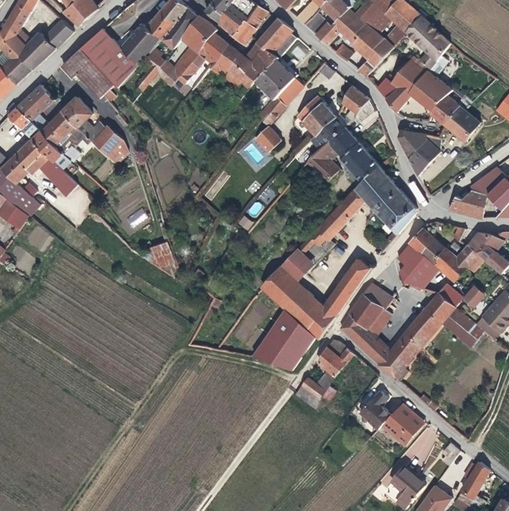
[(19,0),(17,4),(30,12),(37,0),(19,0)]
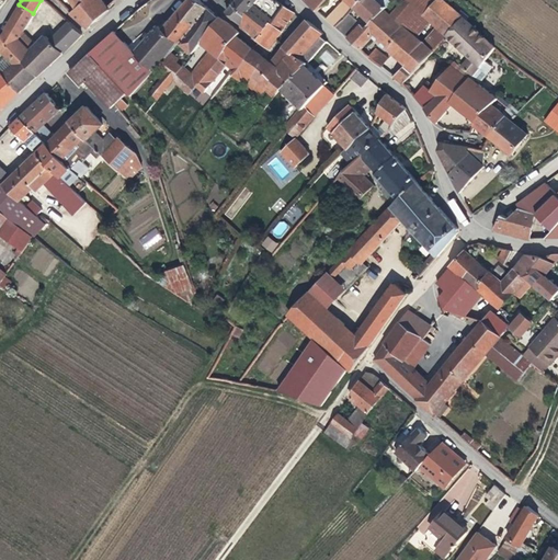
[(80,0),(82,2),(95,20),(106,10),(99,0),(80,0)]
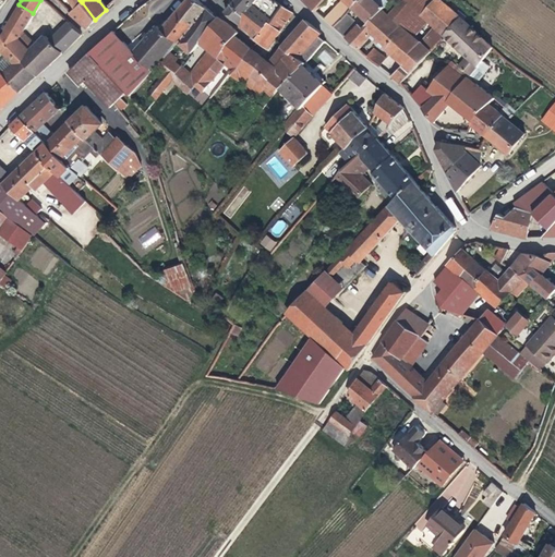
[(195,0),(184,0),(159,29),(172,44),(175,41),(205,8),(195,0)]
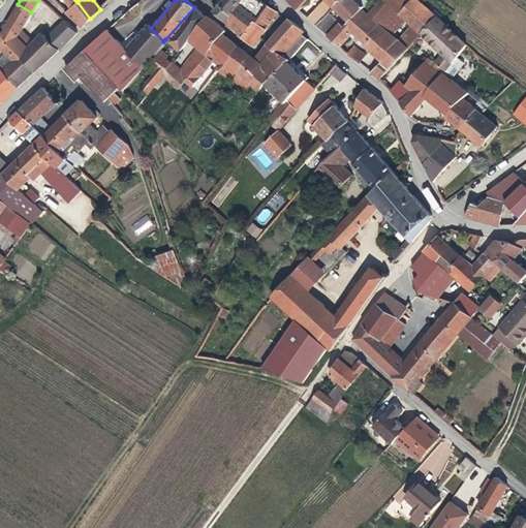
[(219,0),(217,4),(229,16),(238,5),(241,0),(219,0)]
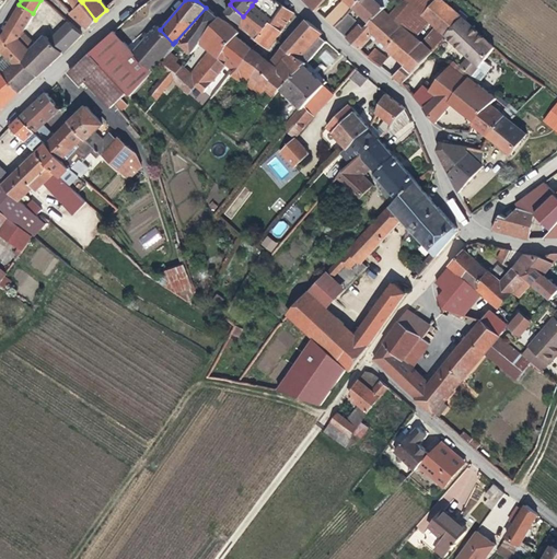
[(302,0),(314,10),(322,0),(302,0)]
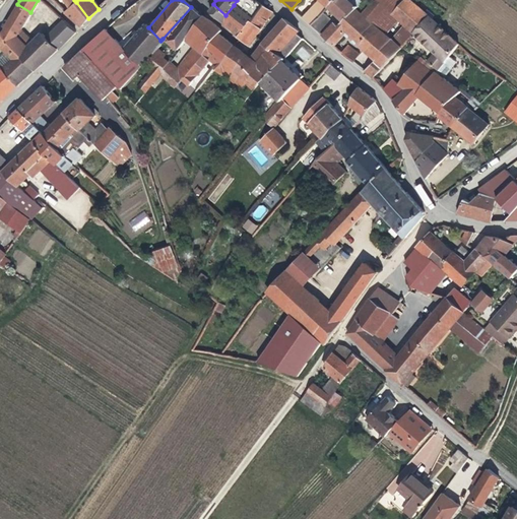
[(315,0),(301,17),(308,23),(319,11),(325,5),(319,0),(315,0)]
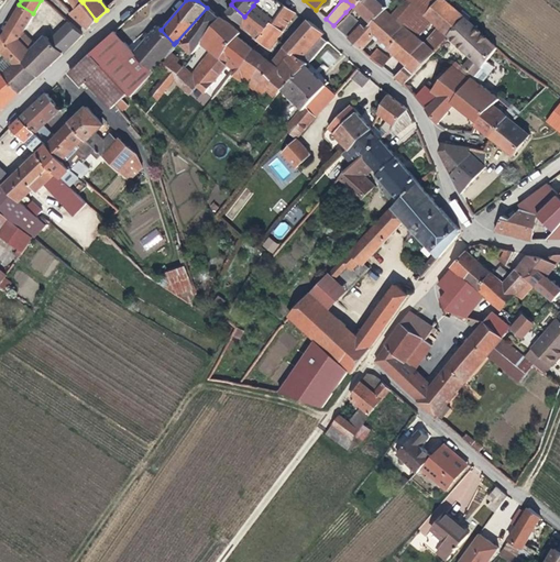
[(355,0),(352,6),(346,12),(352,18),(358,10),(366,0),(355,0)]
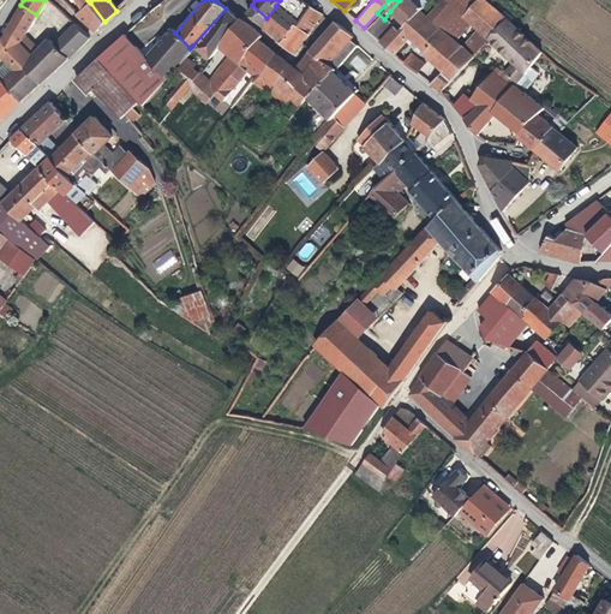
[(409,0),(400,0),(390,11),(403,24),(418,9),(409,0)]
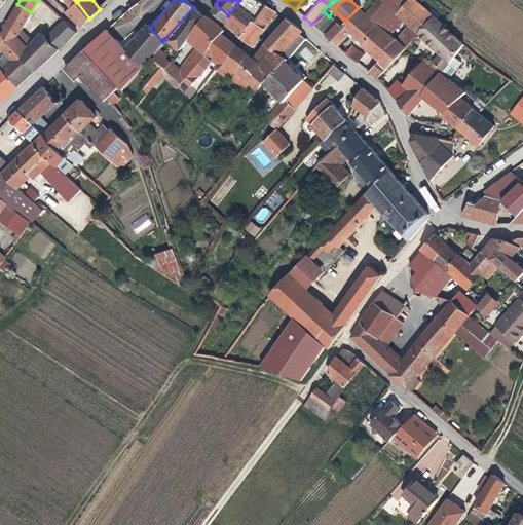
[(378,0),(375,0),(364,13),(374,23),(387,8),(378,0)]
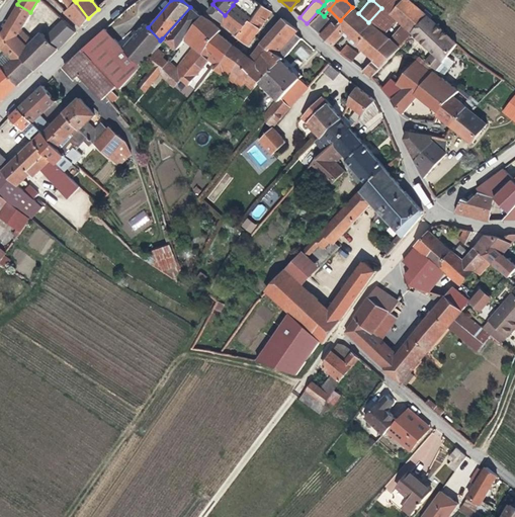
[(372,0),(381,8),(389,13),(400,0),(372,0)]
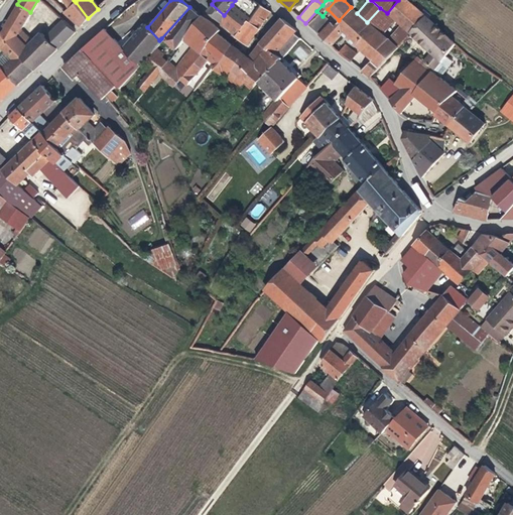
[(399,24),(408,32),(423,16),(420,13),(417,11),(404,0),(398,0),(387,13),(393,18),(399,24)]
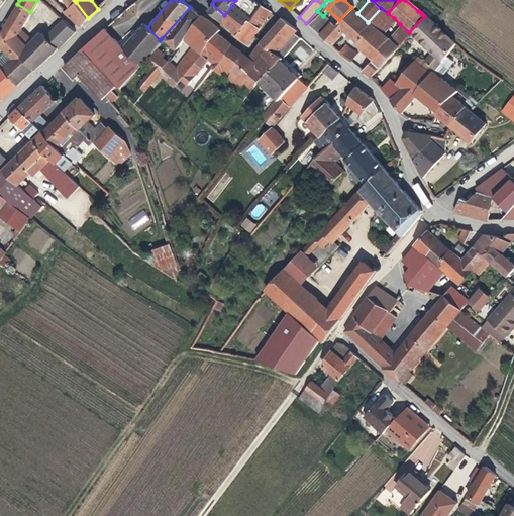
[(79,26),(88,18),(76,2),(71,6),(63,12),(79,26)]
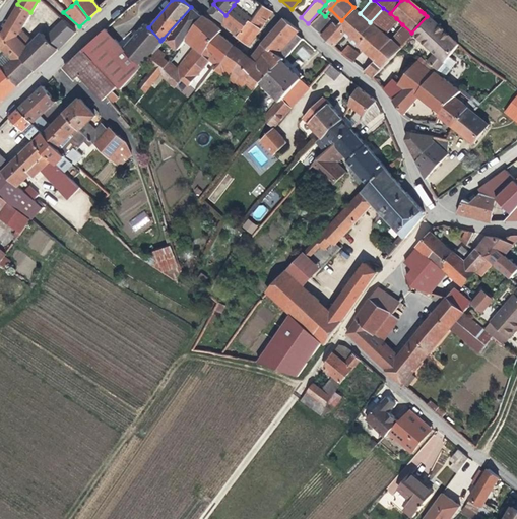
[(30,12),(17,4),(0,31),(0,37),(9,46),(18,30),(30,12)]
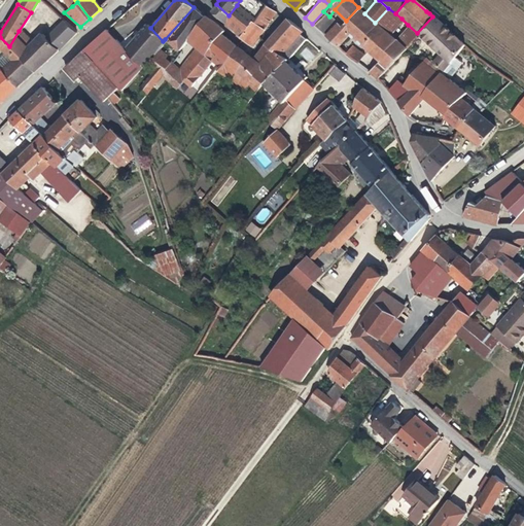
[(229,15),(216,4),(210,10),(223,23),(229,15)]
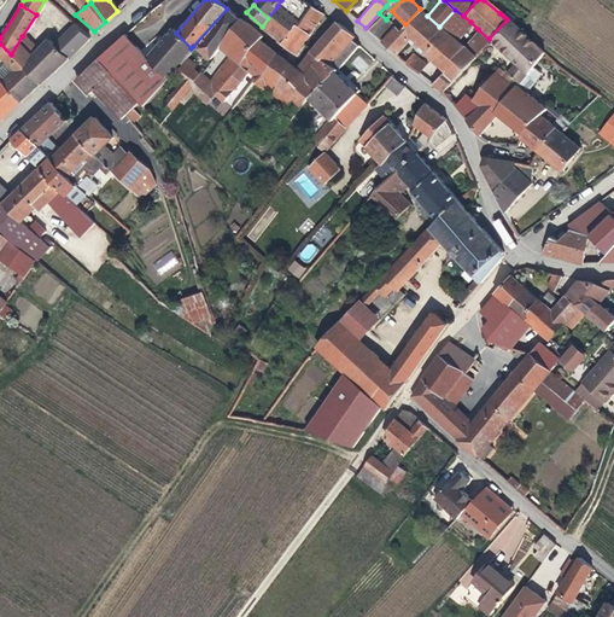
[(282,47),(284,46),(298,27),(300,24),(278,6),(268,18),(262,27),(282,47)]
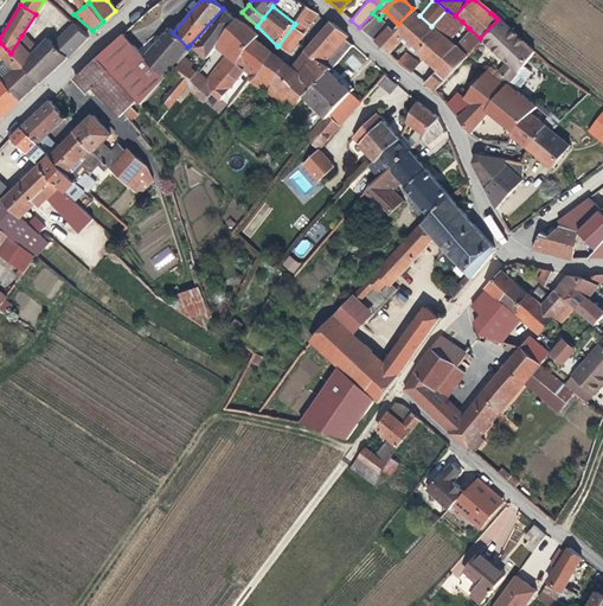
[(295,24),(293,26),(301,33),(315,14),(306,7),(295,24)]
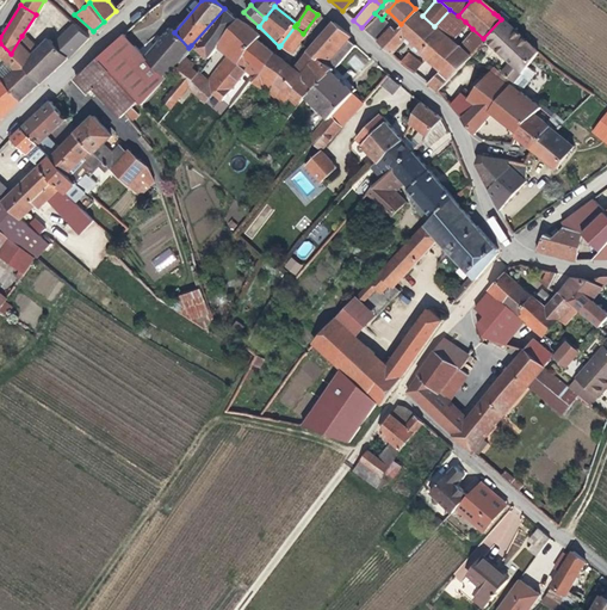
[(236,19),(224,8),(191,45),(208,59),(216,47),(236,19)]
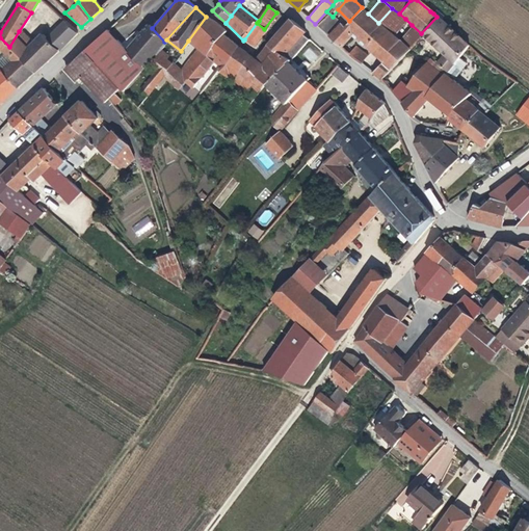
[(352,34),(381,61),(390,69),(407,49),(398,41),(392,34),(378,23),(368,14),(362,7),(349,21),(344,27),(352,34)]
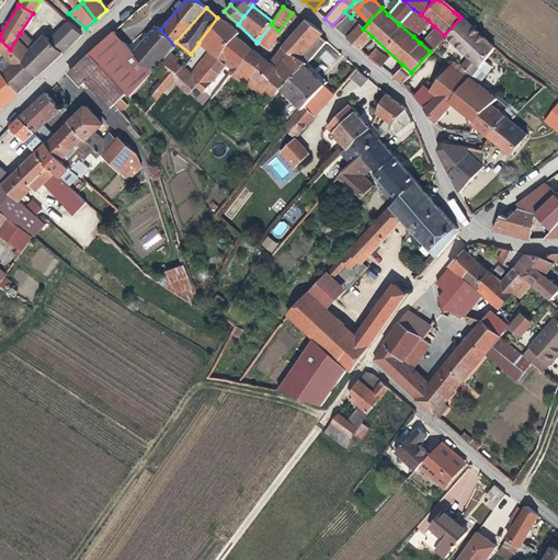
[(399,24),(413,36),(428,20),(421,14),(413,9),(399,24)]
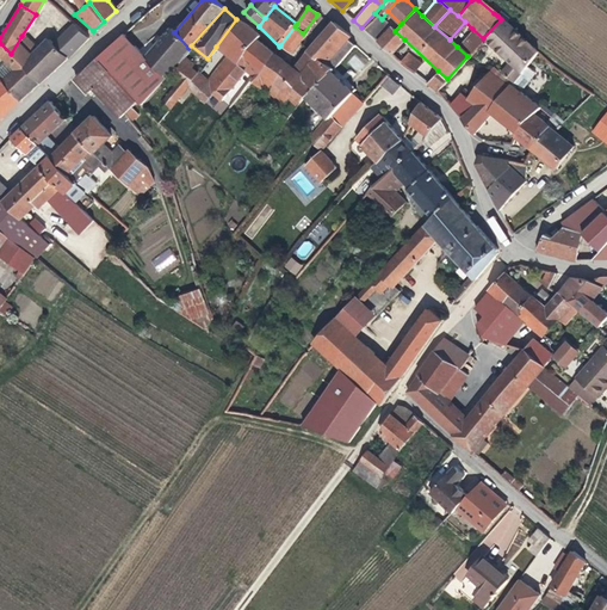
[(372,37),(385,22),(382,19),(375,13),(361,28),(372,37)]
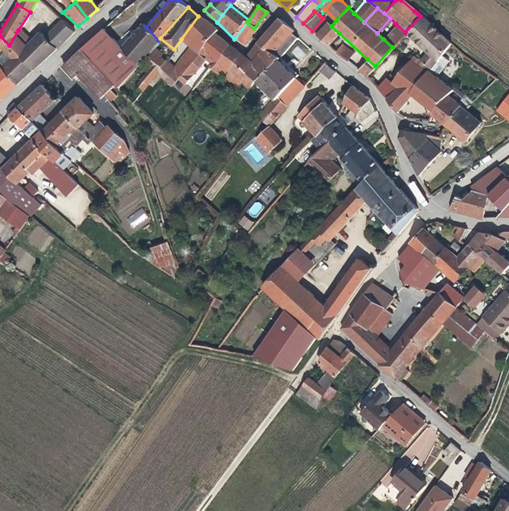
[(217,30),(198,16),(181,39),(190,46),(172,67),(165,61),(156,53),(158,50),(152,47),(142,60),(149,66),(145,71),(133,87),(140,92),(146,84),(154,74),(158,78),(169,87),(177,78),(184,85),(203,59),(210,65),(228,44),(214,33),(217,30)]
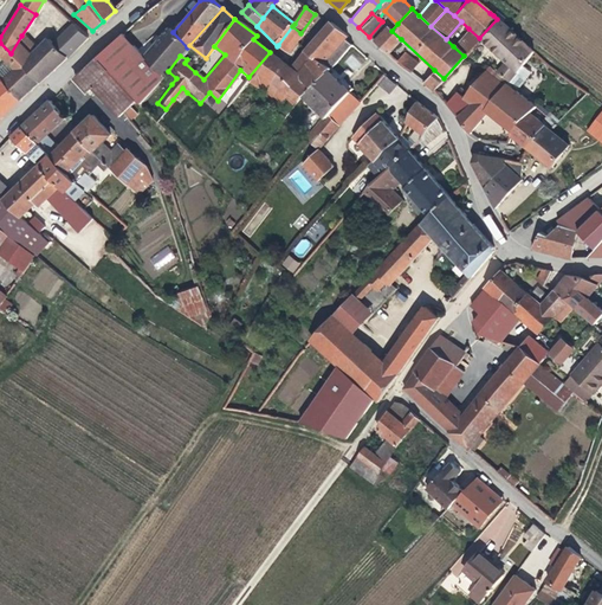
[(479,38),(505,60),(522,42),(497,19),(479,38)]
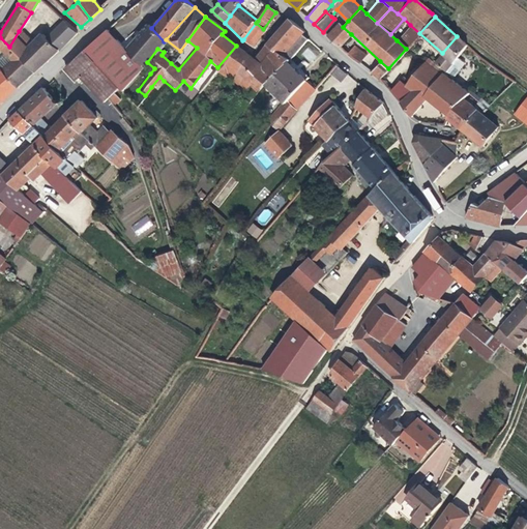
[(265,43),(271,50),(285,62),(288,59),(305,38),(300,34),(302,32),(287,20),(265,43)]
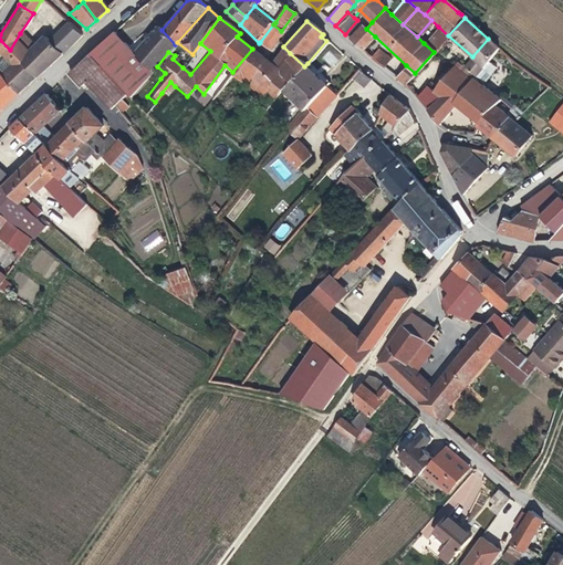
[(68,22),(48,41),(60,54),(80,37),(80,33),(68,22)]
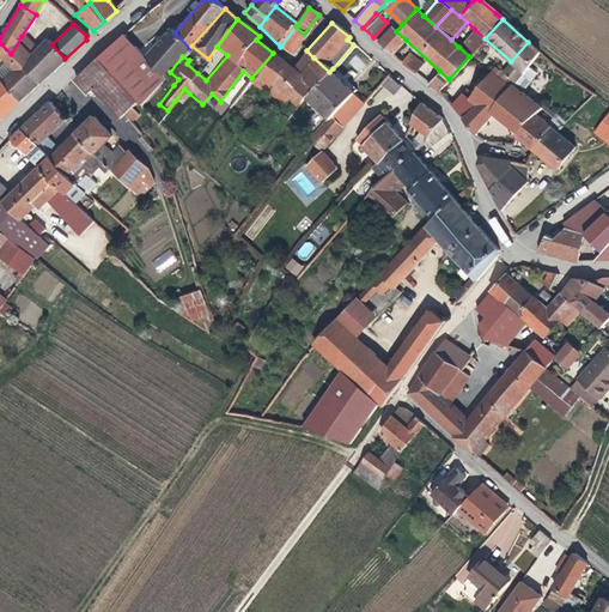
[(291,52),(304,34),(296,26),(281,46),(291,52)]
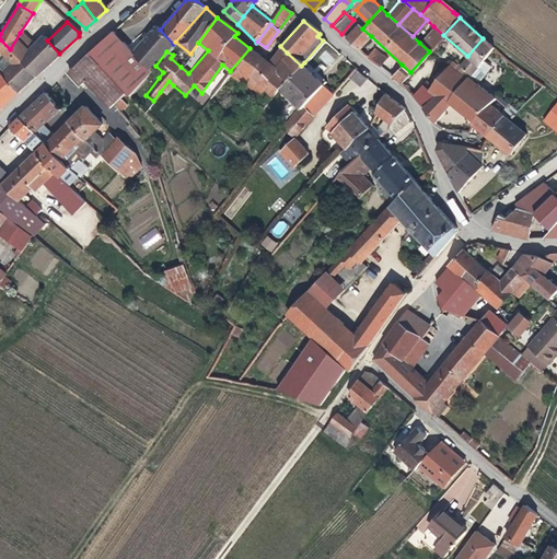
[(357,49),(371,36),(362,28),(358,24),(344,37),(357,49)]
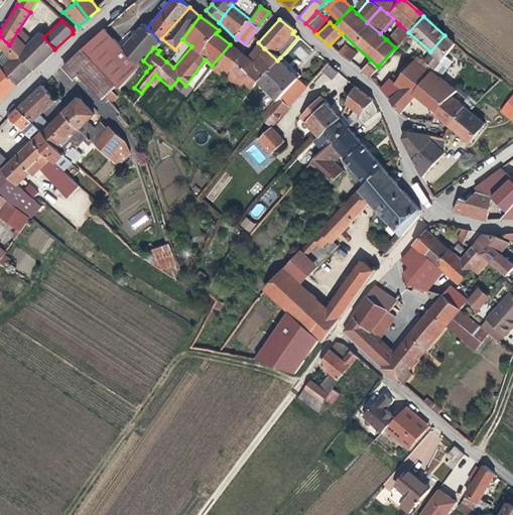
[(144,24),(121,48),(139,67),(143,60),(153,47),(159,40),(147,27),(144,24)]
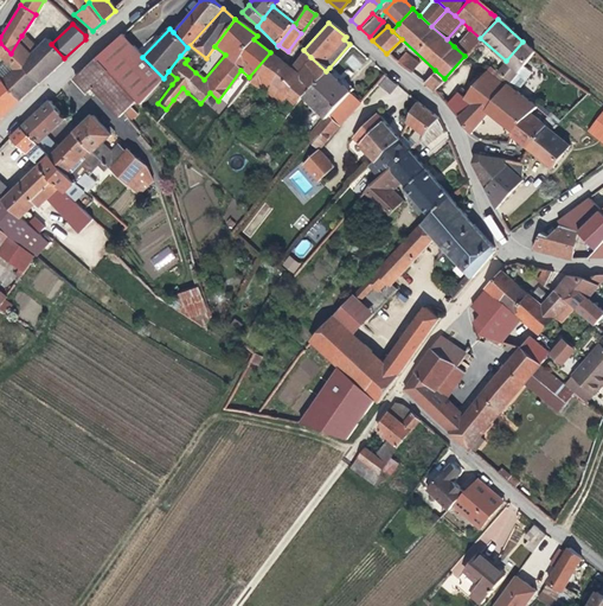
[(464,56),(480,38),(469,29),(454,46),(464,56)]
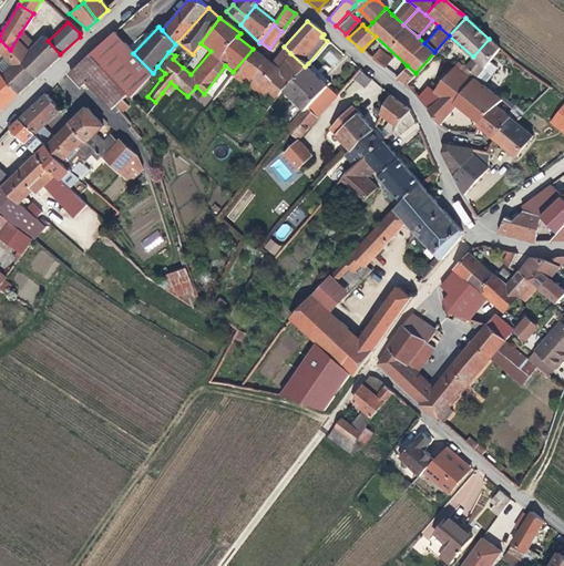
[(153,73),(133,53),(112,31),(89,54),(126,92),(130,95),(153,73)]
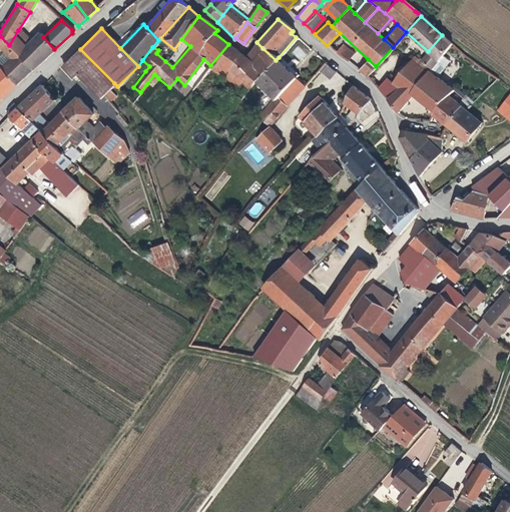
[(54,49),(43,37),(38,32),(29,41),(18,30),(9,45),(16,52),(33,69),(54,49)]
